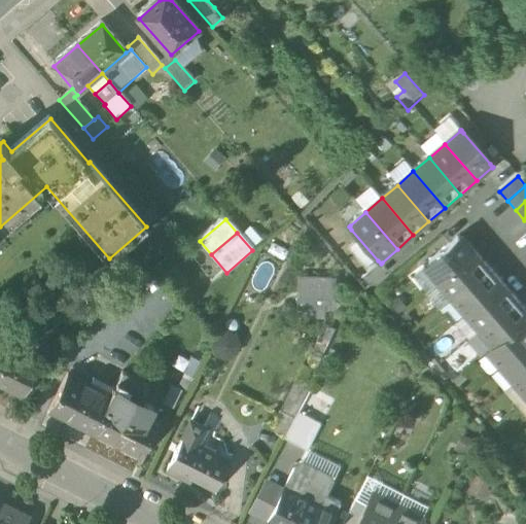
[(458,239),(427,267),(427,266),(424,269),(425,270),(439,285),(476,253),(462,238),(461,237),(458,239)]
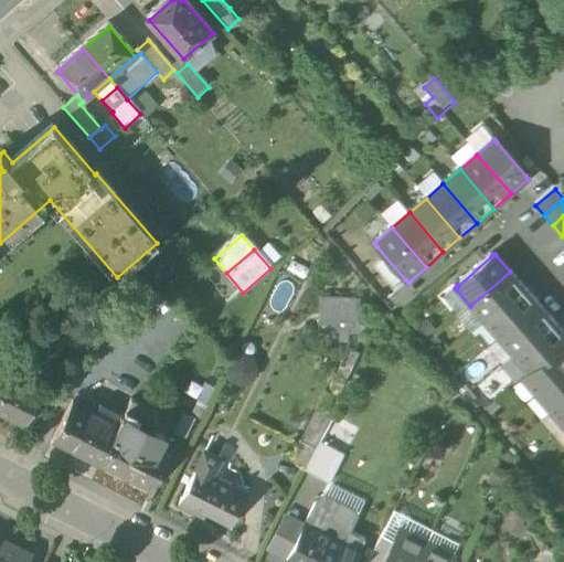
[(510,272),(470,306),(485,322),(524,288),(510,272)]
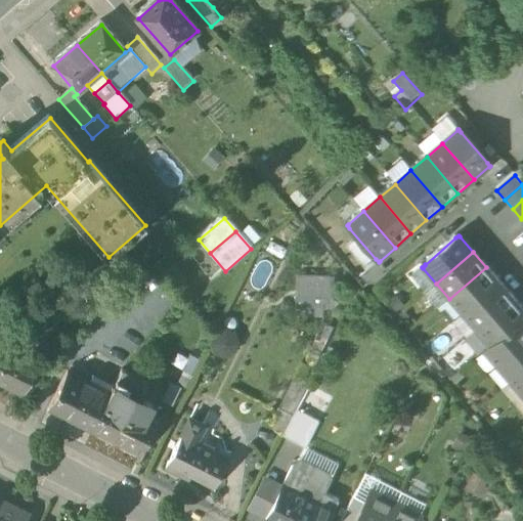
[(379,262),(361,277),(368,287),(386,271),(379,262)]
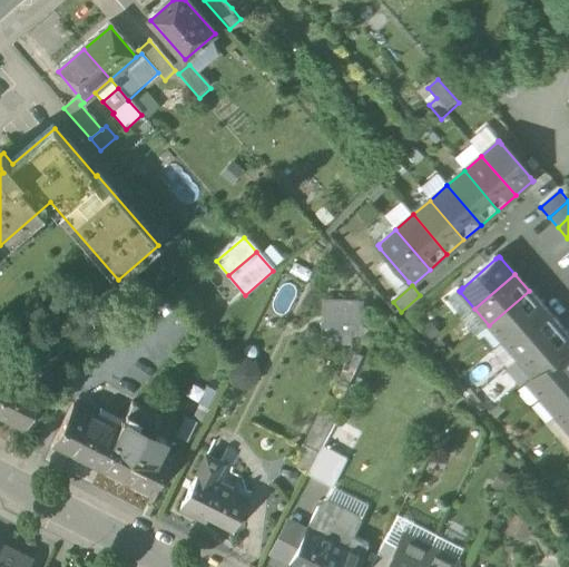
[(529,291),(489,325),(490,326),(503,342),(504,343),(545,309),(543,308),(530,292),(529,291)]
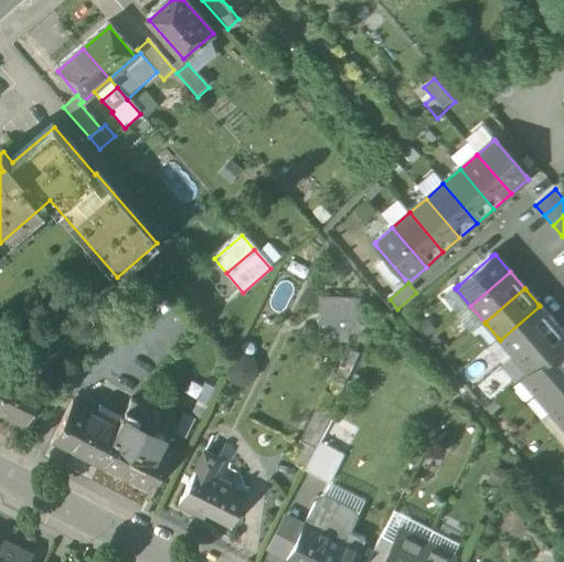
[(352,301),(321,300),(320,342),(349,345),(349,338),(352,335),(352,301)]
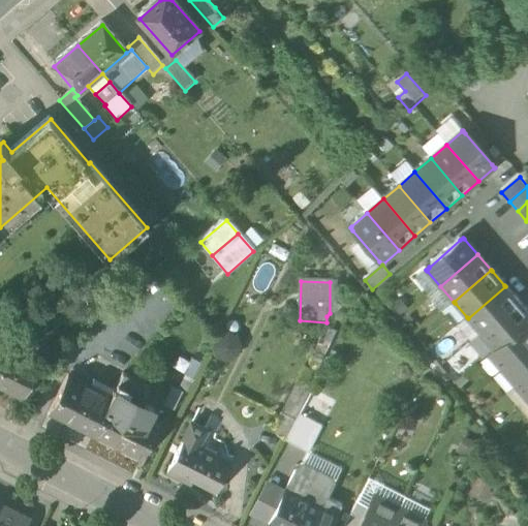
[(505,286),(468,318),(482,334),(519,302),(505,286)]
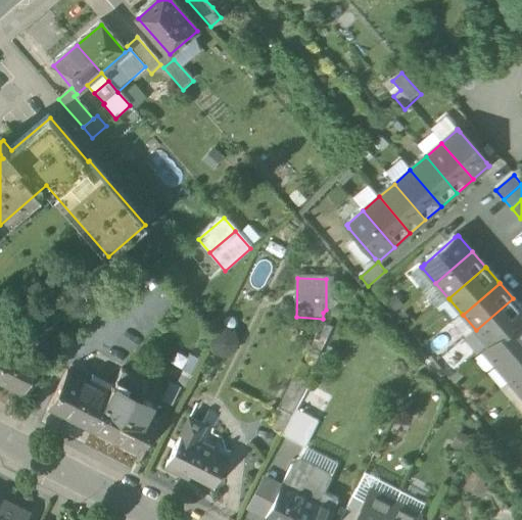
[(521,310),(513,298),(476,330),(489,345),(520,320),(521,319),(521,310)]
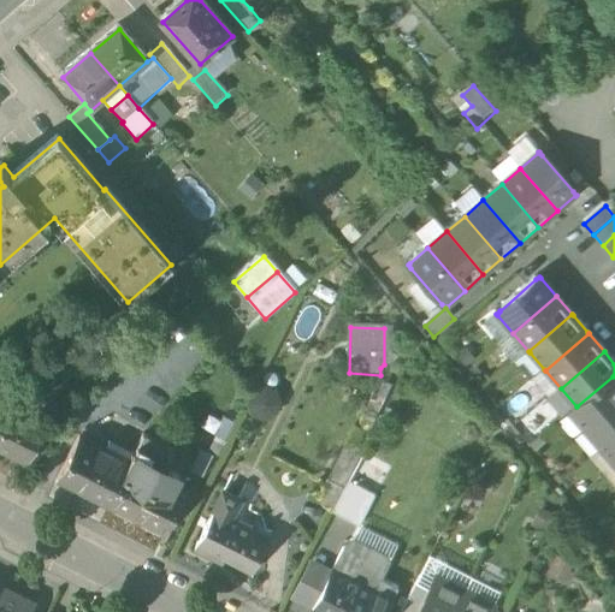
[(613,376),(577,406),(573,410),(569,413),(571,414),(586,432),(614,406),(614,379),(613,376)]
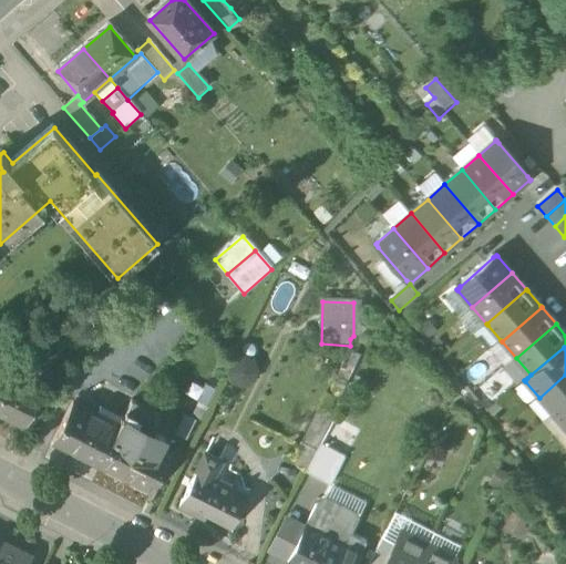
[(244,358),(234,363),(228,375),(232,387),(243,391),(254,386),(259,375),(254,361),(244,358)]
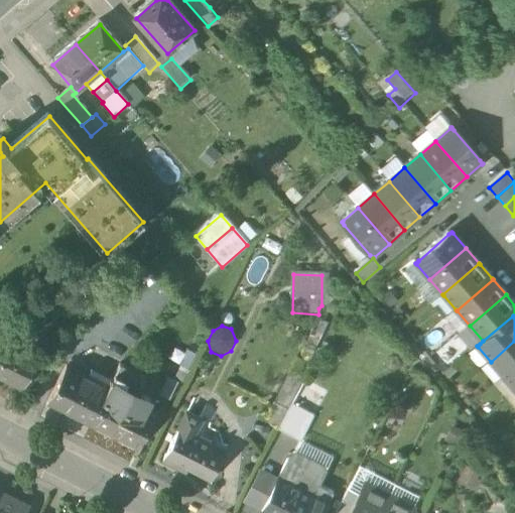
[(40,360),(0,340),(0,378),(24,391),(40,360)]
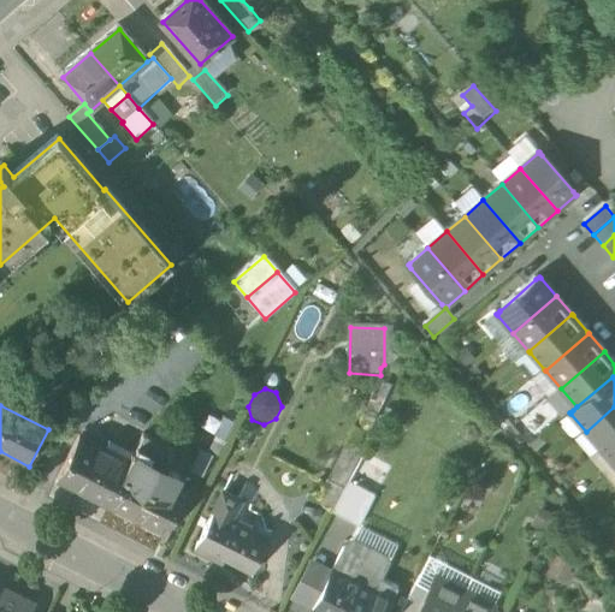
[(614,406),(586,432),(602,450),(601,450),(602,451),(614,439),(614,406)]
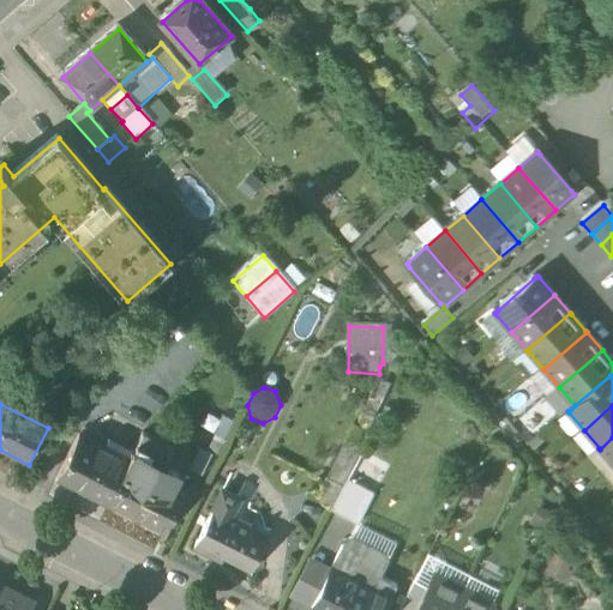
[(80,436),(59,479),(110,506),(132,463),(80,436)]
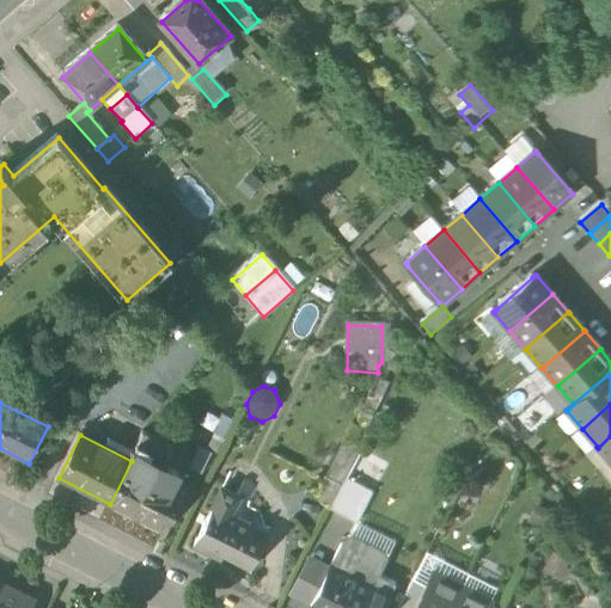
[(173,450),(145,436),(132,461),(110,504),(165,533),(188,490),(177,485),(182,476),(165,467),(173,450)]
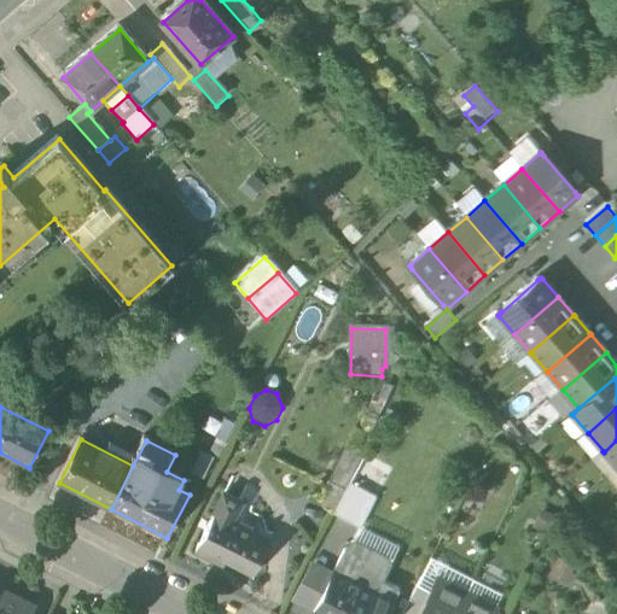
[(616,440),(604,452),(605,452),(616,467),(616,440)]
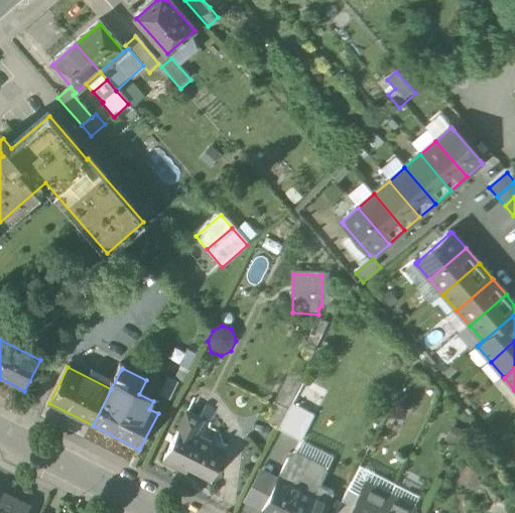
[(288,377),(274,404),(268,414),(259,418),(257,420),(279,431),(302,385),(288,377)]
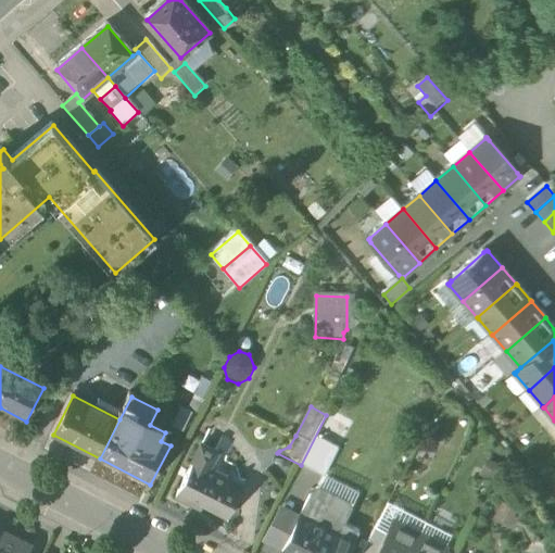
[(340,450),(316,437),(302,465),(326,477),(340,450)]
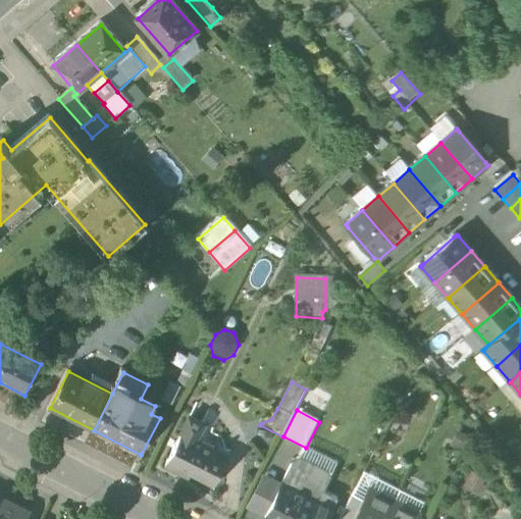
[(191,419),(167,467),(180,474),(183,469),(196,442),(204,425),(191,419)]
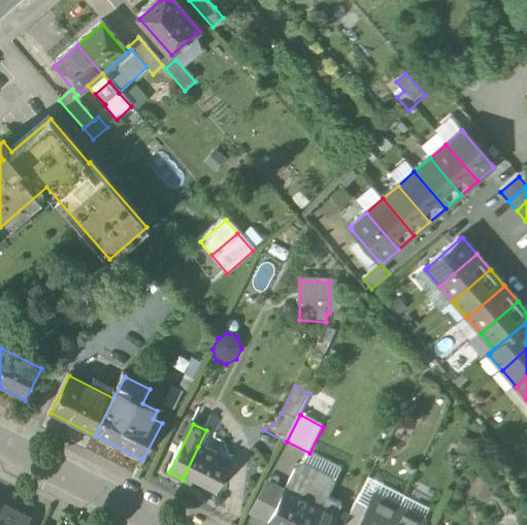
[(231,463),(198,447),(185,474),(218,491),(231,463)]
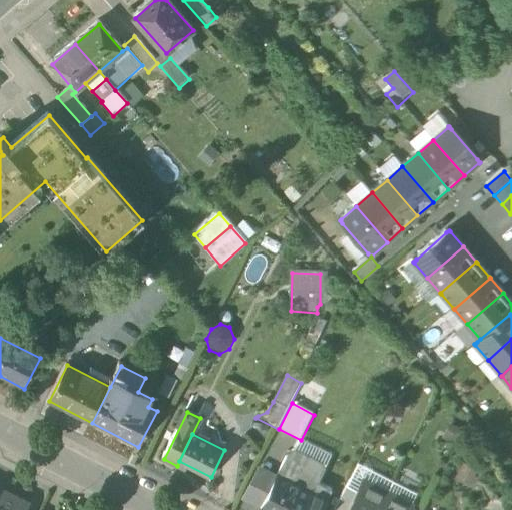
[(323,509),(332,492),(317,485),(321,477),(321,476),(321,475),(321,474),(320,473),(310,467),(299,462),(290,458),(288,459),(287,460),(278,478),(312,494),(307,506),(314,509),(323,509)]
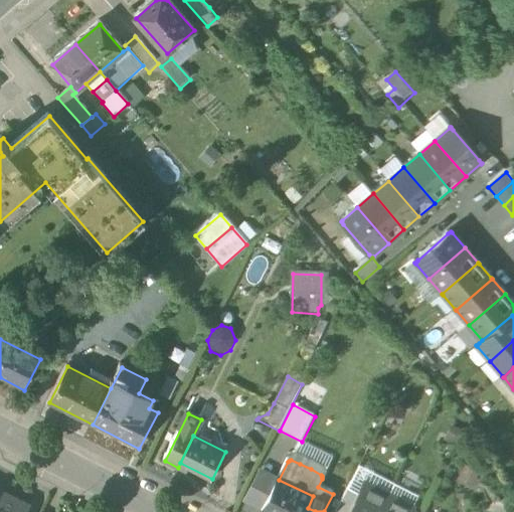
[(279,480),(260,469),(243,501),(263,511),(279,480)]
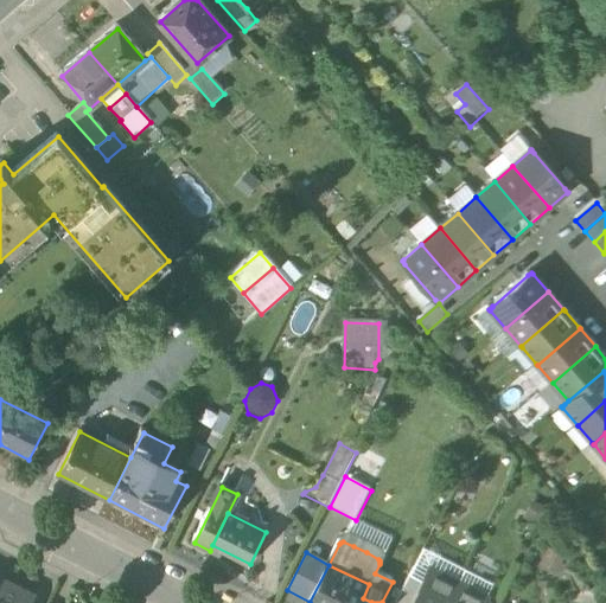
[(369,584),(329,565),(310,602),(361,602),(363,598),(369,584)]
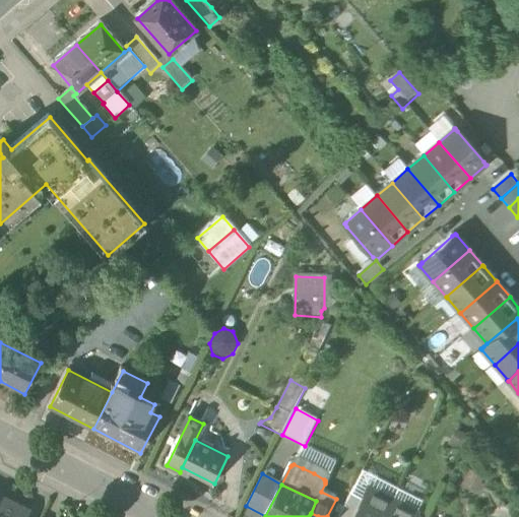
[(386,516),(393,503),(368,490),(363,500),(353,516),(386,516)]
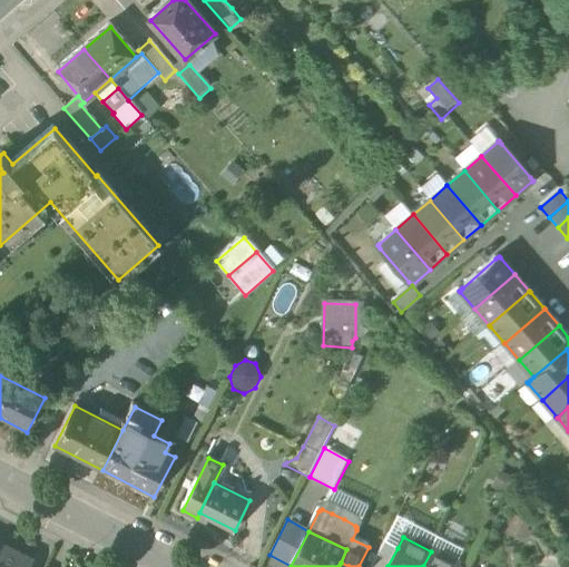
[(388,566),(398,548),(385,543),(373,566),(388,566)]
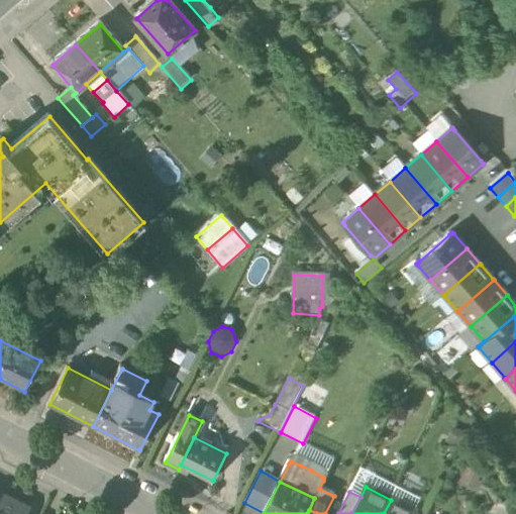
[(4,497),(0,504),(0,513),(28,513),(30,510),(4,497)]
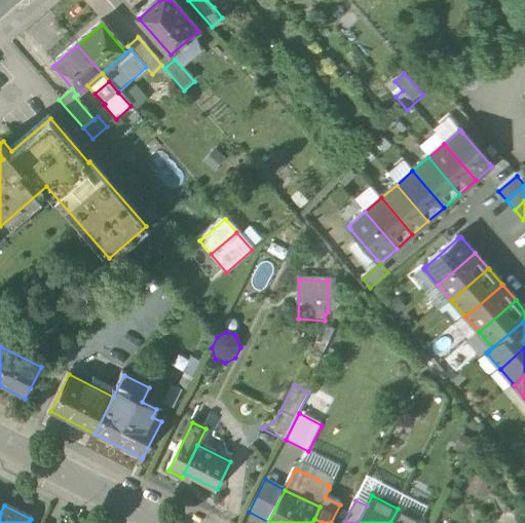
[(398,509),(390,522),(422,522),(398,509)]
